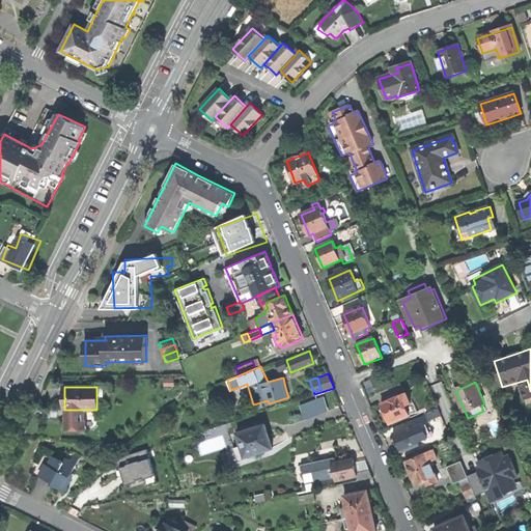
[(396,394),(388,397),(390,402),(383,406),(387,417),(390,424),(410,417),(406,407),(412,404),(407,394),(401,396),(401,397),(398,398),(396,394)]
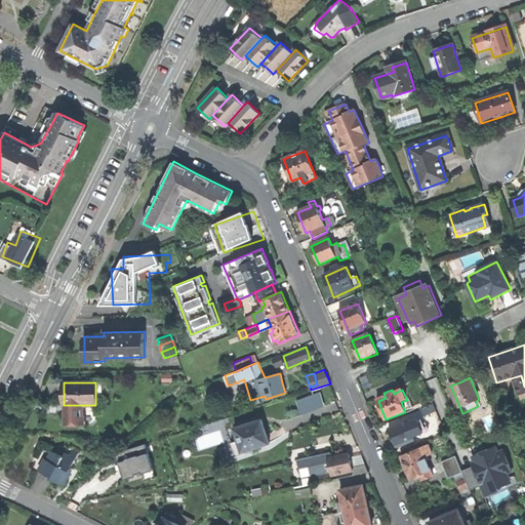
[(426,416),(437,412),(435,405),(422,409),(426,416)]
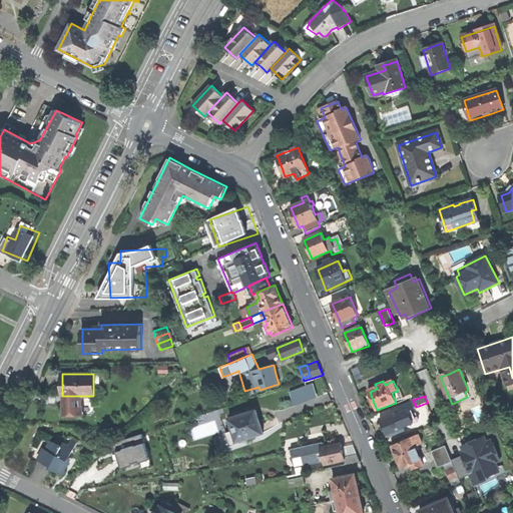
[(238,415),(229,418),(233,430),(236,429),(239,440),(263,432),(260,421),(255,410),(246,413),(246,412),(238,415)]
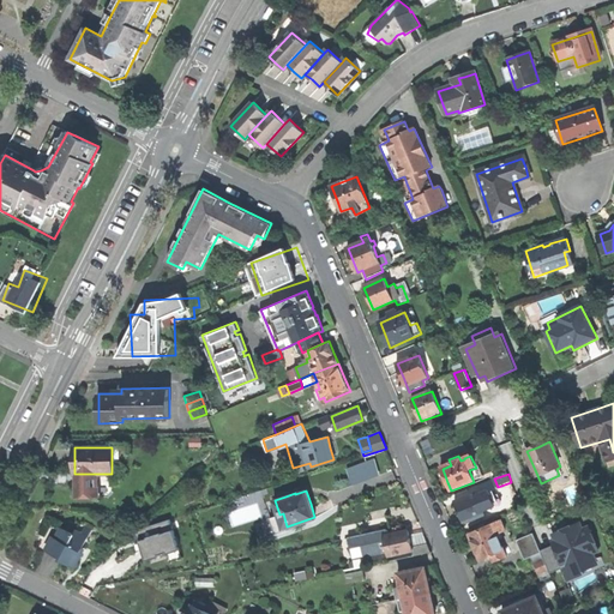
[(476,494),(456,503),(461,513),(464,523),(485,515),(483,512),(501,505),(498,495),(492,499),(488,492),(477,497),(476,494)]
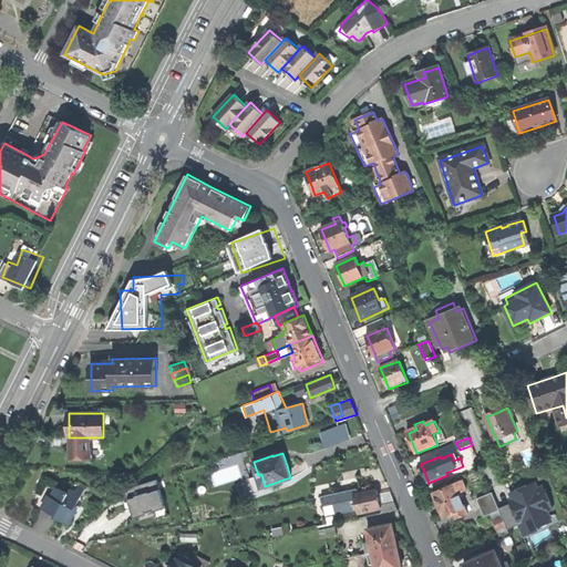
[(143,494),(164,491),(163,481),(141,484),(143,494)]
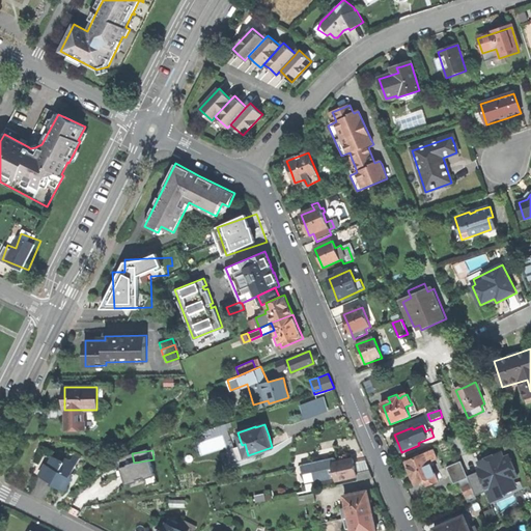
[(438,459),(435,451),(427,454),(427,453),(406,463),(411,473),(416,485),(425,481),(427,486),(439,481),(430,463),(438,459)]
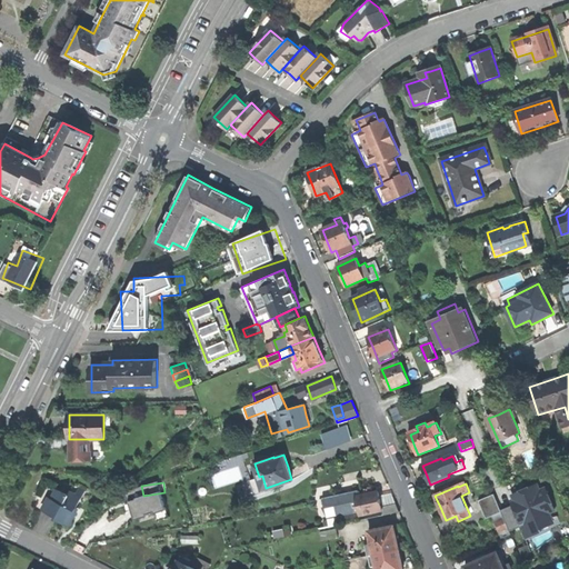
[(77,510),(76,509),(81,498),(70,492),(68,495),(57,489),(52,499),(49,497),(42,510),(50,513),(57,517),(56,518),(69,525),(77,510)]
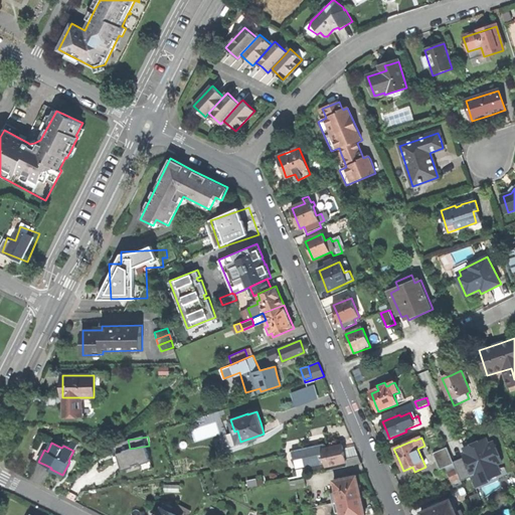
[(120,454),(125,471),(158,461),(153,444),(120,454)]
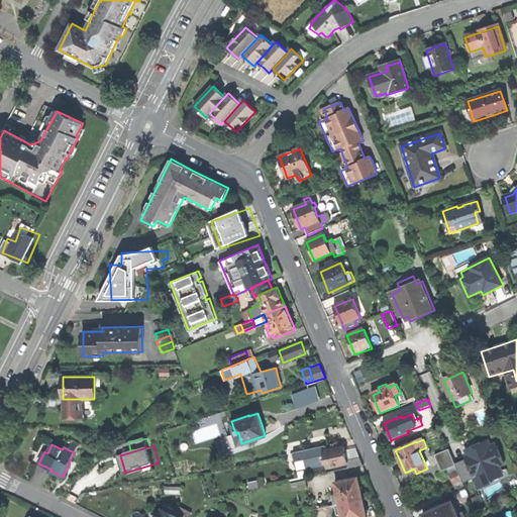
[(343,445),(318,451),(320,457),(322,456),(324,462),(326,461),(327,467),(331,466),(332,469),(335,469),(334,466),(347,462),(345,454),(343,445)]
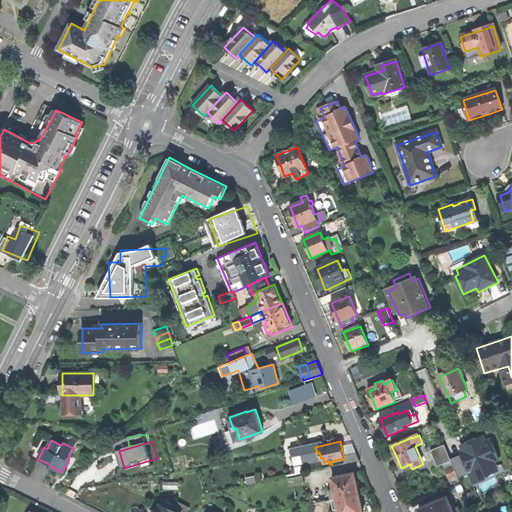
[(306,444),(291,447),(293,456),(308,452),(306,444)]
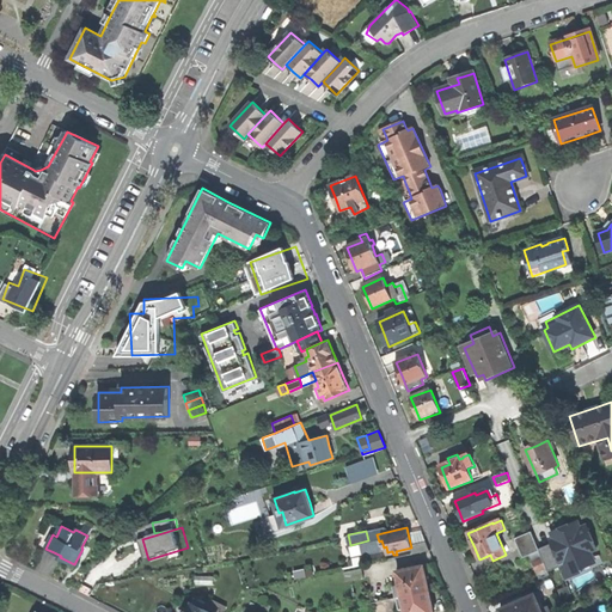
[(530,556),(540,552),(538,549),(532,533),(516,538),(525,558),(530,556)]
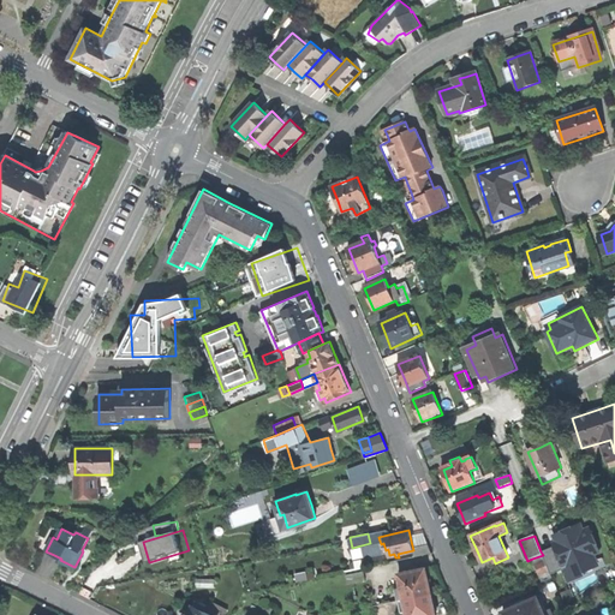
[(543,555),(550,572),(551,574),(566,568),(556,544),(541,551),(543,555)]
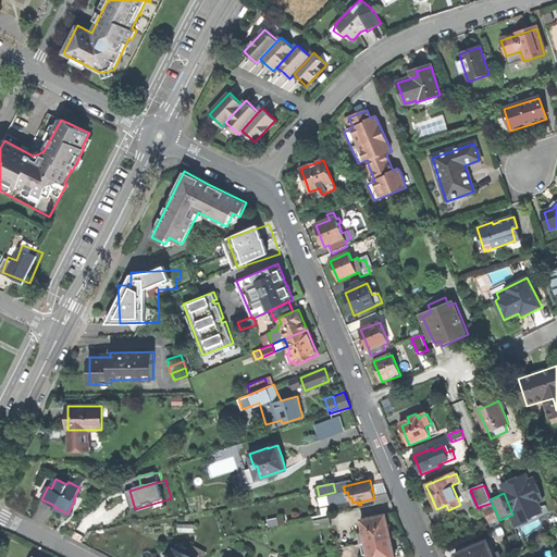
[(329,497),(320,499),(322,515),(332,512),(329,497)]
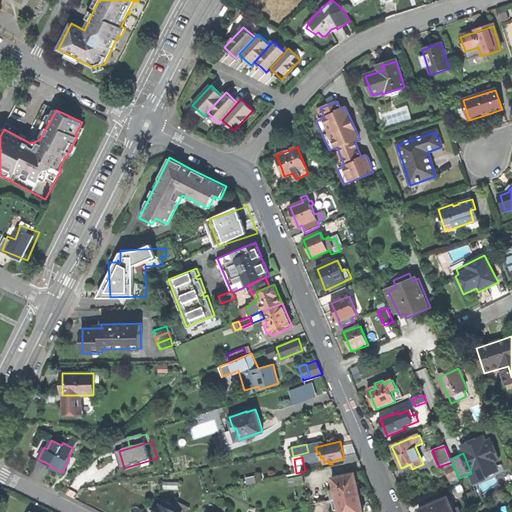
[(443,465),(449,480),(458,476),(452,462),(443,465)]
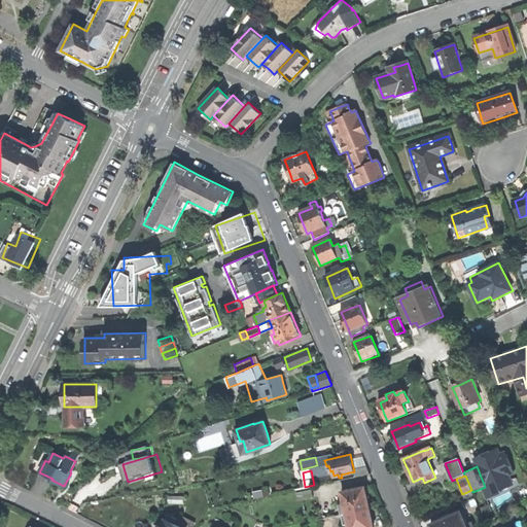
[(365,486),(343,491),(345,502),(340,503),(342,514),(370,507),(367,496),(365,486)]
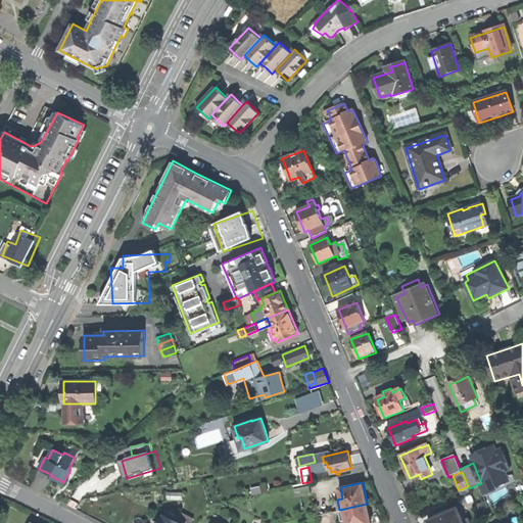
[(311,485),(295,488),(296,496),(313,493),(311,485)]
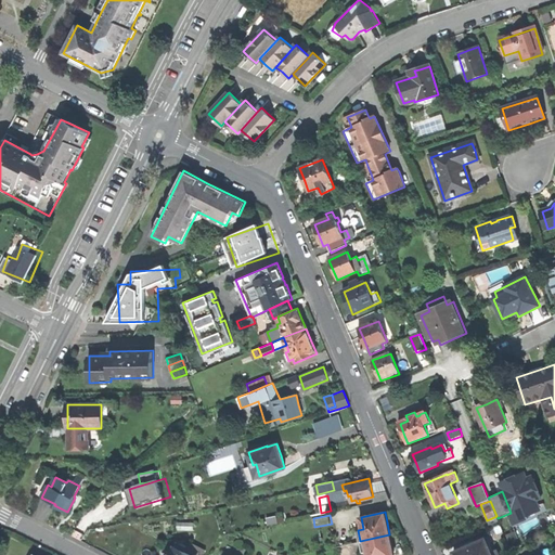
[(489,526),(499,521),(498,518),(497,516),(487,520),(489,526)]
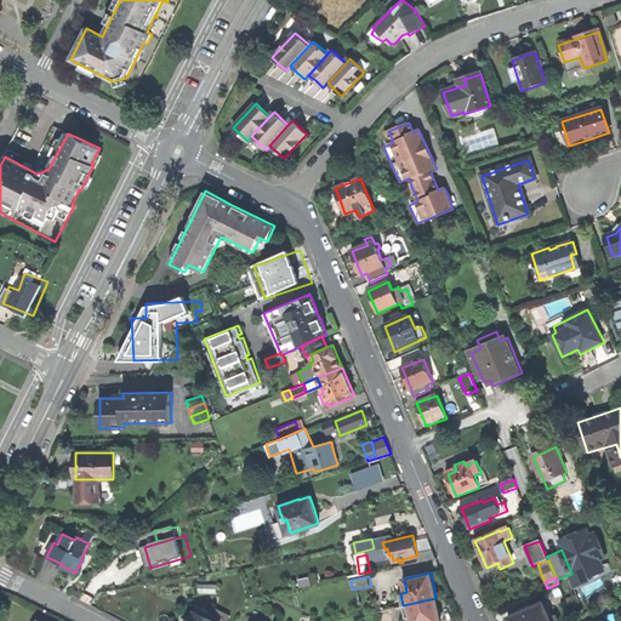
[(440,620),(438,609),(436,598),(403,605),(405,616),(411,615),(412,620),(440,620)]
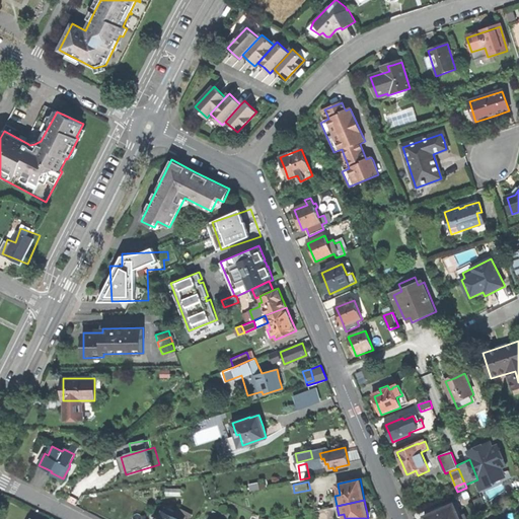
[(459,518),(453,505),(425,518),(459,518)]
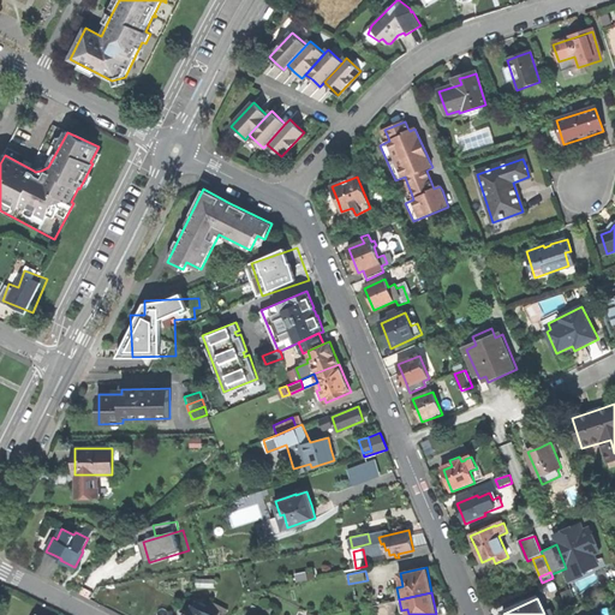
[(227,614),(207,604),(203,610),(193,605),(190,611),(186,610),(184,614),(227,614)]
